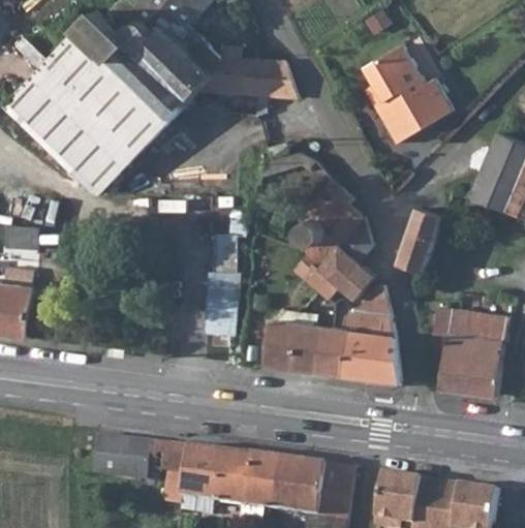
[(221,89),(221,92),(298,98),(285,62),(256,60),(233,58),(234,48),(225,47),(224,57),(220,57),(187,25),(211,0),(121,0),(104,18),(97,10),(7,103),(100,193),(211,79),(221,89)]
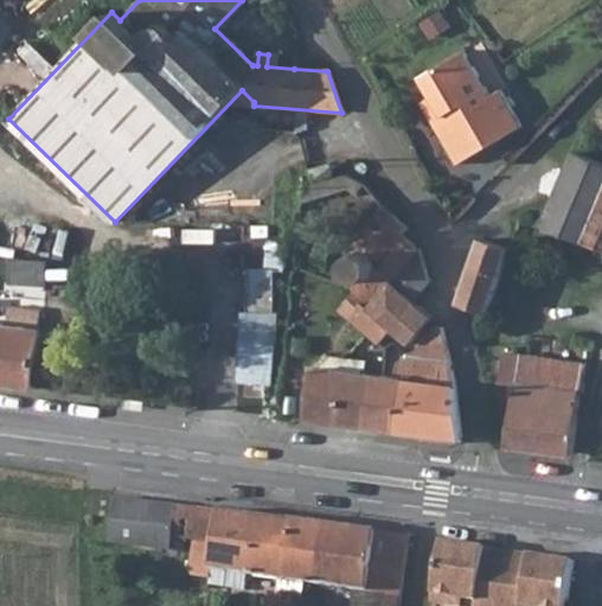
[(435,13),(416,25),(426,39),(443,27),(435,13)]
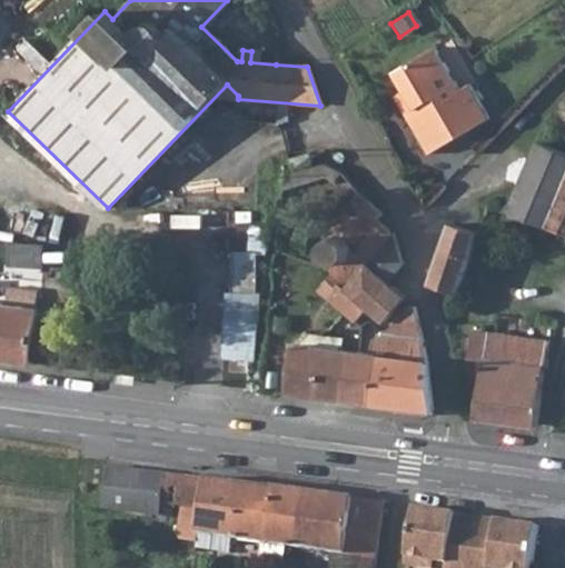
[(456,90),(432,49),(390,73),(402,90),(412,107),(402,112),(426,155),(486,119),(466,85),(456,90)]
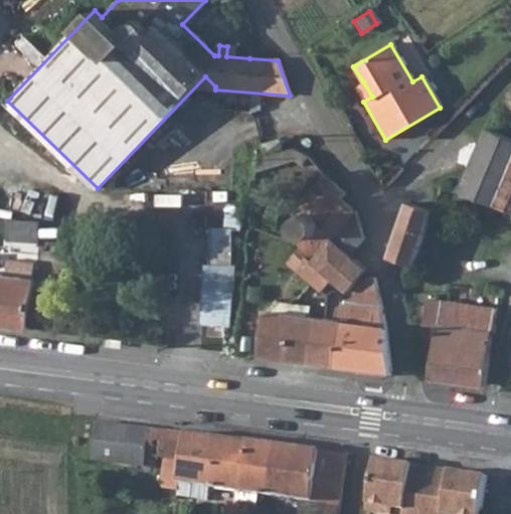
[(372,97),(363,81),(354,88),(363,102),(372,97)]
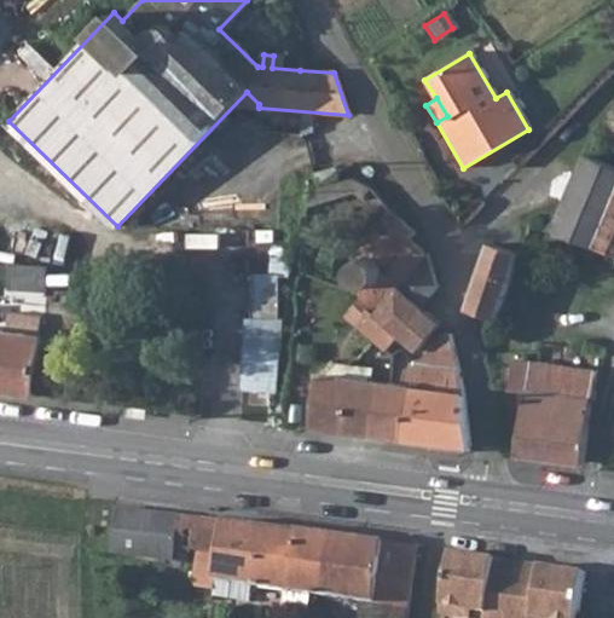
[(613,184),(613,167),(584,155),(572,183),(562,206),(598,221),(613,184)]
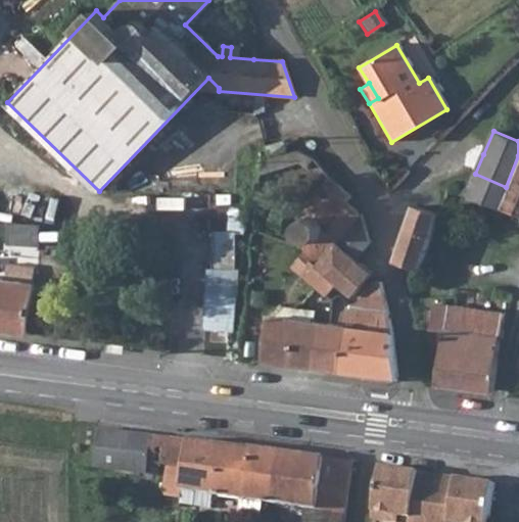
[(267,145),(265,146),(268,156),(286,150),(283,140),(281,141),(267,145)]
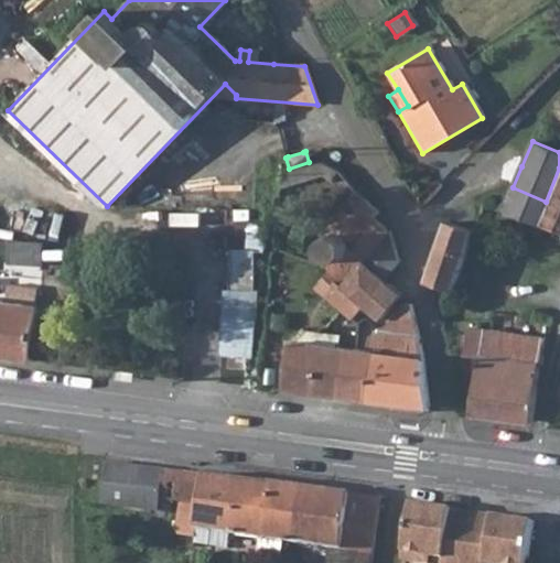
[(319,177),(329,182),(345,202),(355,192),(337,171),(320,162),(319,163),(309,165),(313,179),(319,177)]
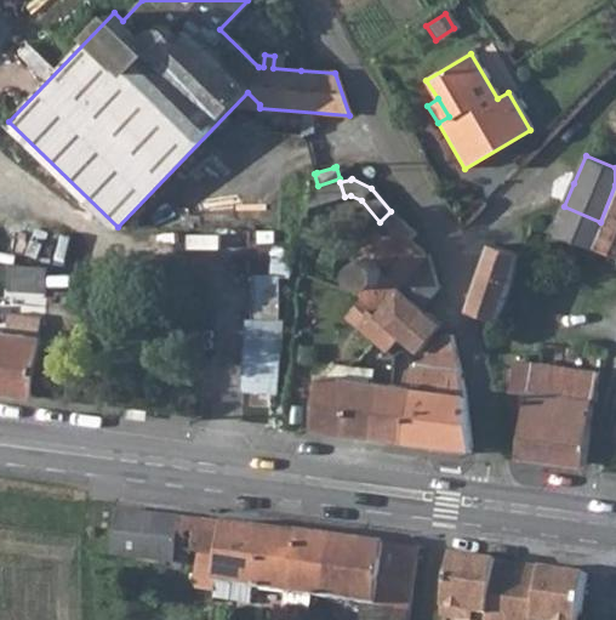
[(340,182),(337,183),(321,188),(309,192),(307,208),(344,197),(340,182)]
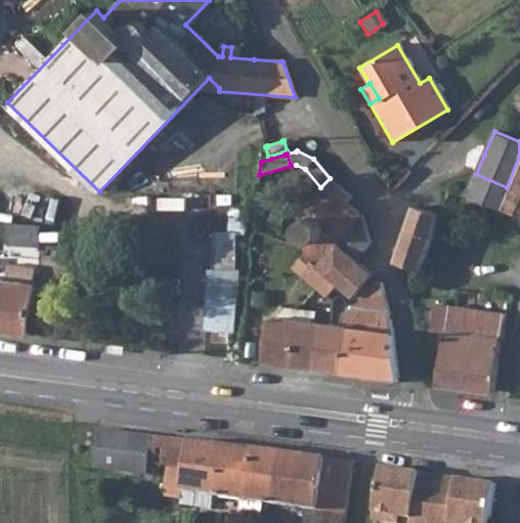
[(519,156),(507,187),(496,209),(519,216),(519,156)]
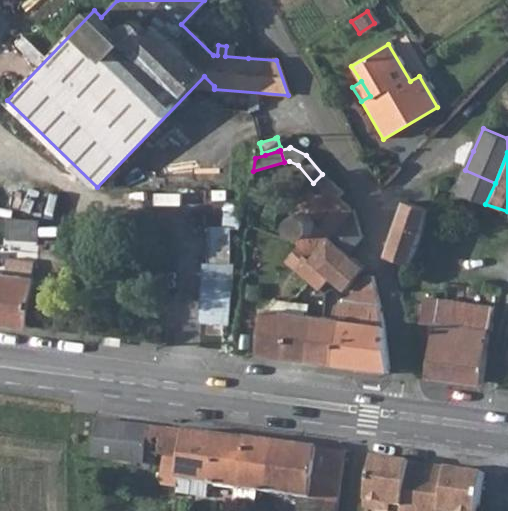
[(495,183),(465,170),(455,194),(485,204),(495,183)]
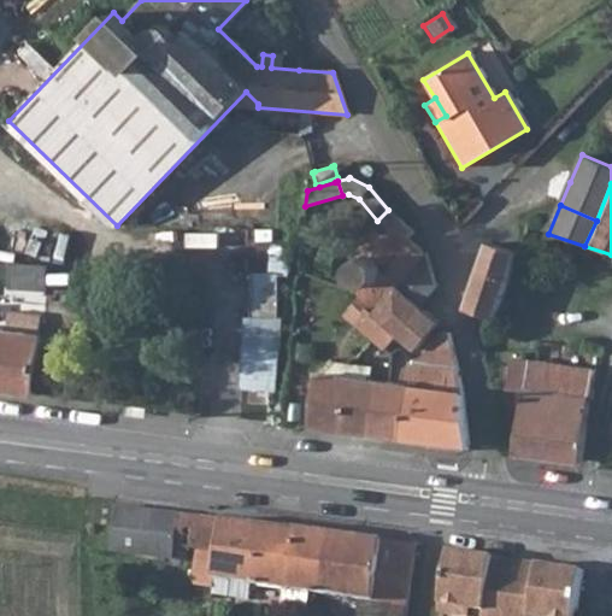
[(377,264),(377,265),(378,268),(378,269),(395,285),(423,253),(407,239),(412,233),(412,232),(410,230),(388,210),(377,221),(351,251),(355,256),(358,256),(360,254),(362,254),(364,254),(366,254),(368,256),(370,257),(371,258),(374,259),(375,260),(376,262),(377,264)]
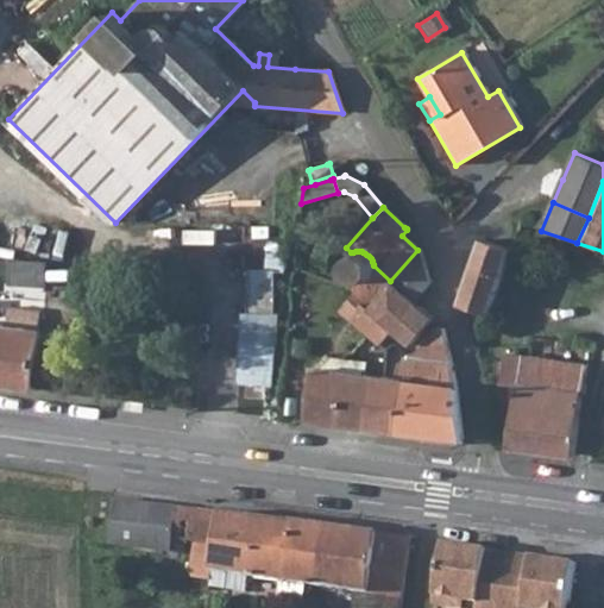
[(268,269),(247,268),(239,386),(275,388),(285,242),(270,240),(268,269)]
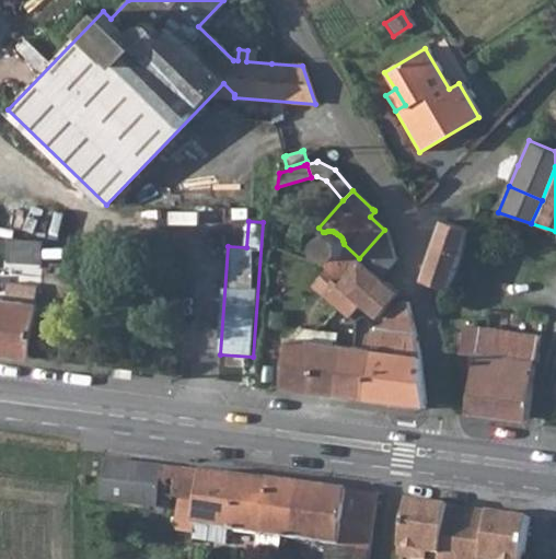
[(420,277),(449,287),(468,230),(440,221),(420,277)]
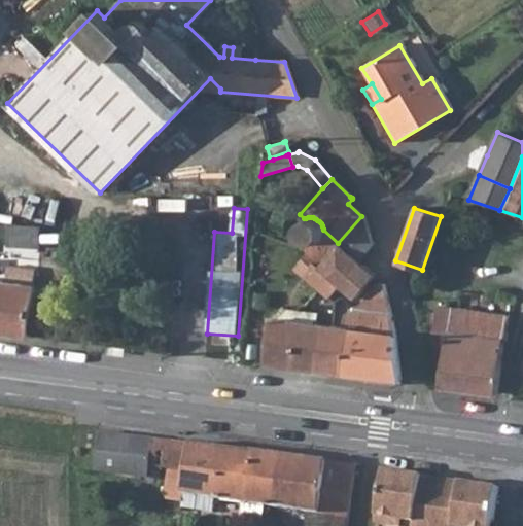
[(338,243),(323,230),(323,229),(322,226),(322,225),(321,223),(320,222),(319,221),(317,220),(316,219),(314,218),(313,217),(311,217),(309,217),(308,217),(306,218),(304,218),(302,219),(301,220),(299,222),(298,224),(297,225),(297,229),(295,231),(295,233),(295,234),(297,236),(298,238),(299,240),(301,242),(302,243),(303,244),(306,244),(306,251),(320,263),(316,267),(312,263),(301,275),(317,290),(326,300),(334,291),(338,287),(353,300),(374,276),(357,260),(371,245),(361,215),(361,216),(338,243)]
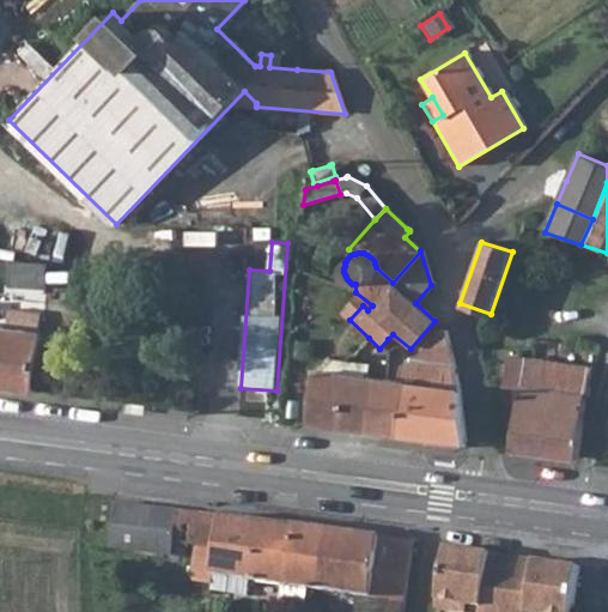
[(5,285),(42,288),(43,262),(6,261),(5,285)]
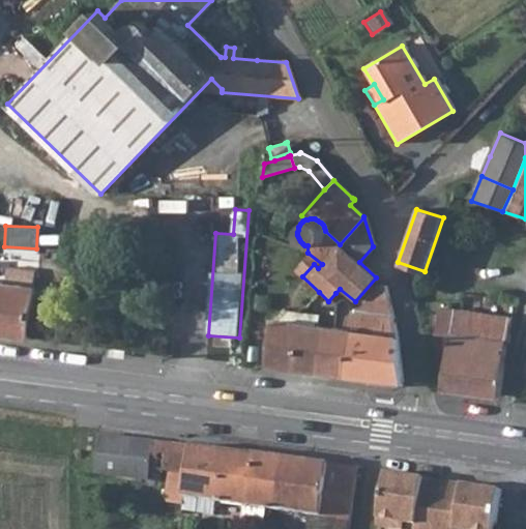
[(32,277),(33,270),(19,269),(17,286),(31,288),(32,277)]
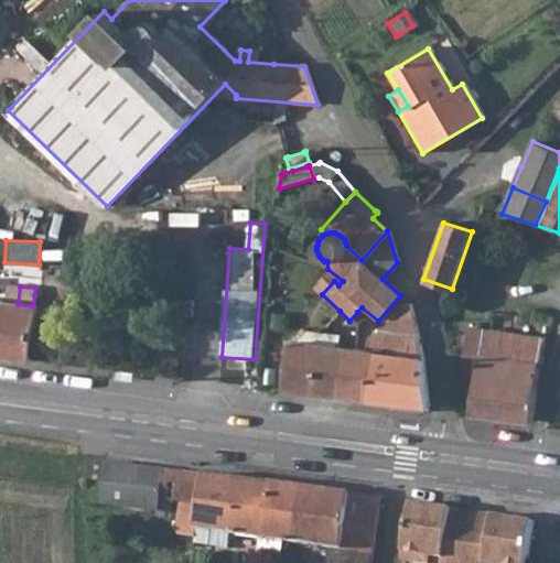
[(33,306),(18,304),(0,302),(0,356),(27,359),(33,306)]
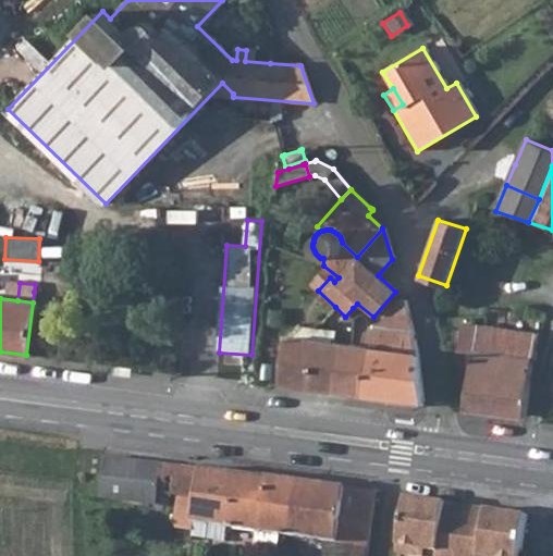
[(345,369),(334,368),(331,393),(390,400),(421,405),(416,355),(410,330),(404,300),(396,301),(379,322),(375,323),(371,323),(371,330),(366,330),(361,333),(360,347),(348,346),(345,369)]
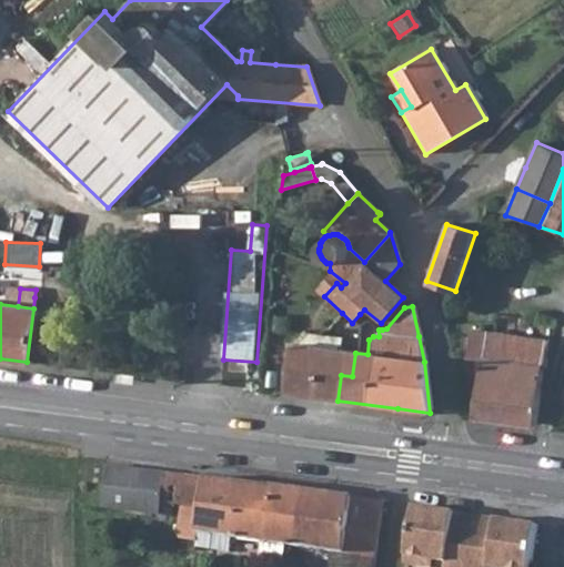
[(514,424),(533,426),(540,368),(541,368),(543,367),(545,341),(467,331),(464,358),(479,361),(471,418),(514,424)]
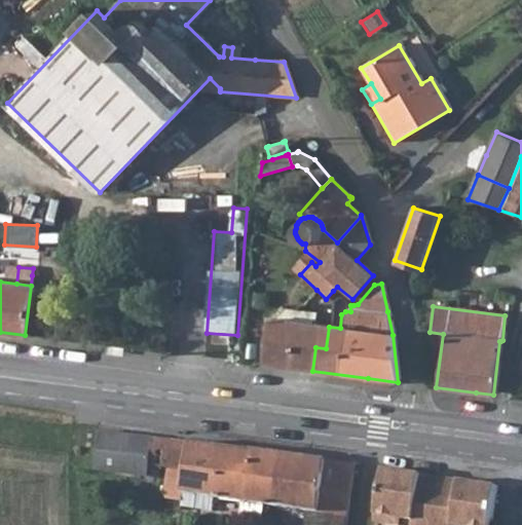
[(298,323),(300,311),(283,309),(273,320),(298,323)]
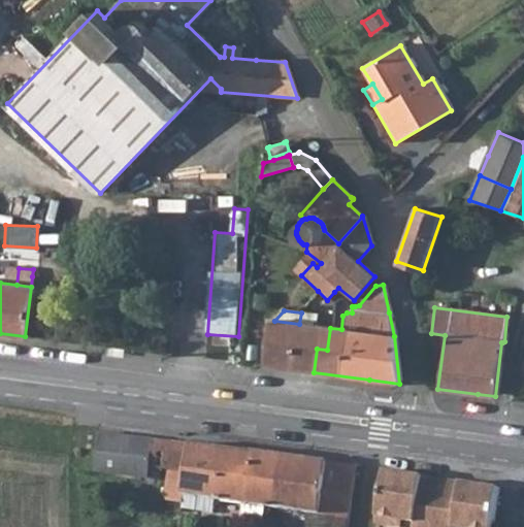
[(317,315),(301,313),(299,324),(315,326),(317,315)]
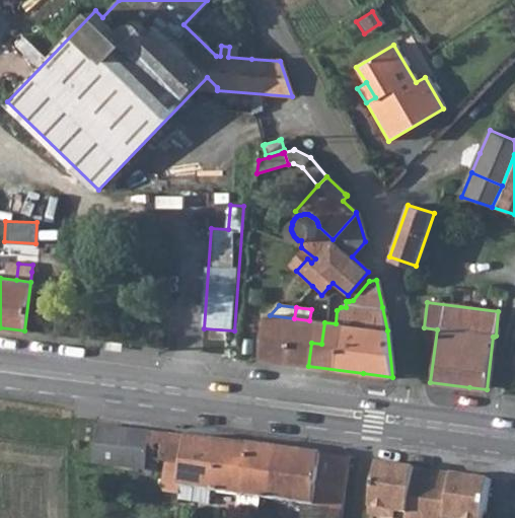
[(270,315),(268,315),(262,361),(266,361),(287,364),(308,366),(311,343),(321,344),(324,322),(309,320),(294,318),(270,315)]
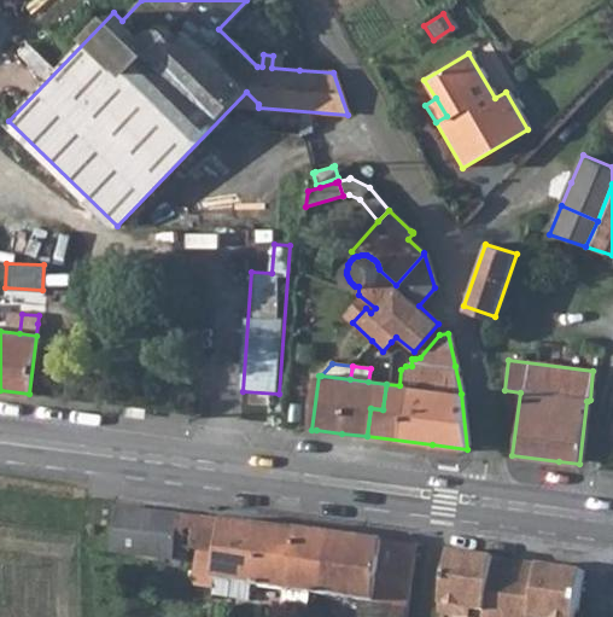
[(115,508),(109,554),(145,559),(150,512),(115,508)]
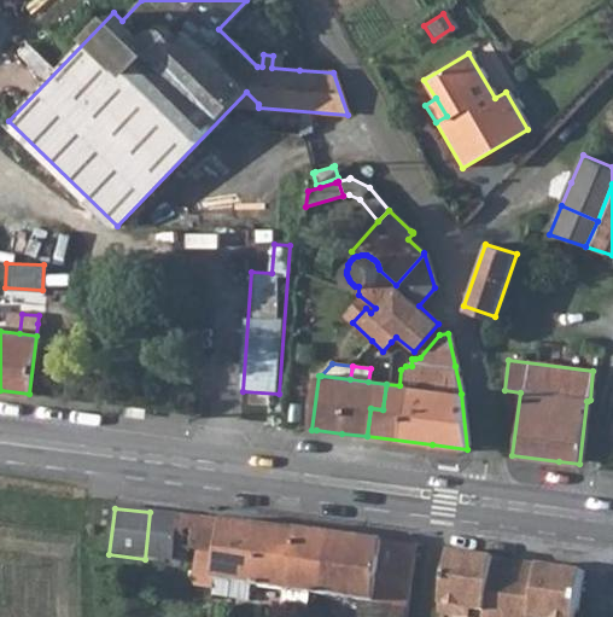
[(150,512),(145,559),(168,563),(170,551),(193,554),(198,518),(150,512)]
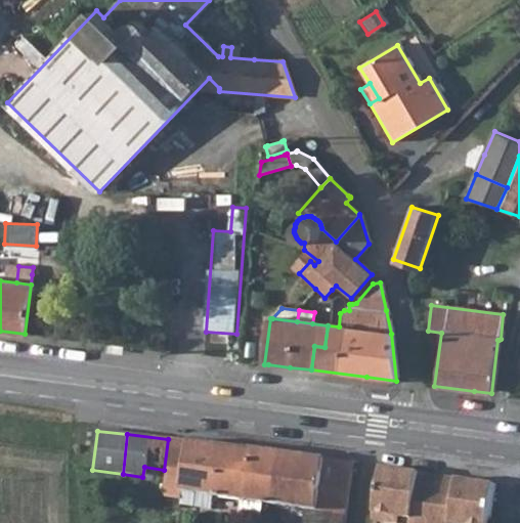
[(164,470),(162,480),(160,496),(163,500),(177,503),(178,492),(214,497),(243,502),(250,450),(168,439),(164,470)]
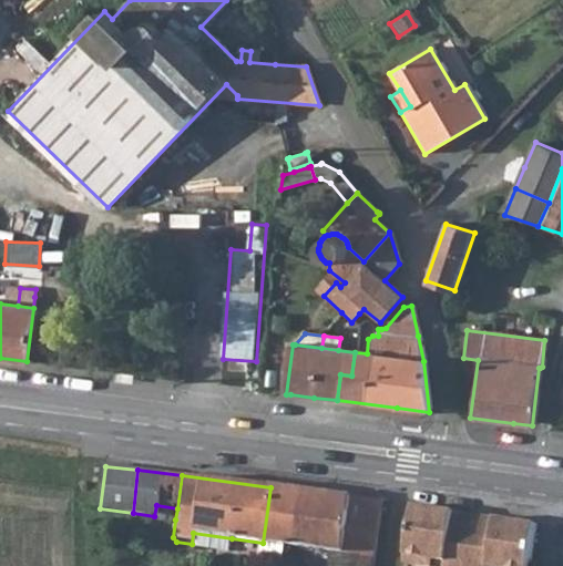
[(270,487),(263,543),(279,545),(285,546),(325,552),(323,565),(368,565),(378,503),(270,487)]
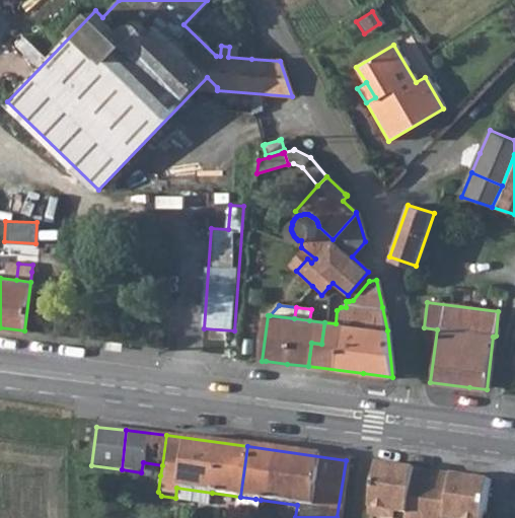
[(143,462),(141,472),(160,475),(162,465),(143,462)]
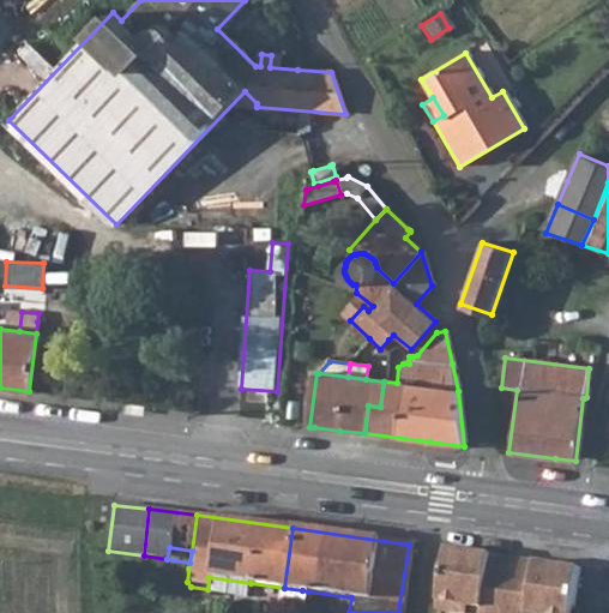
[(476,554),(442,550),(433,612),(459,612),(462,607),(477,610),(476,612),(570,612),(576,569),(562,566),(543,564),(476,554)]
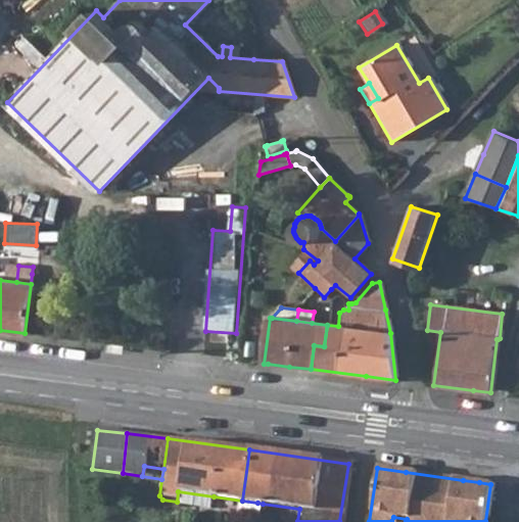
[(177,502),(176,510),(188,512),(191,503),(209,505),(213,502),(214,496),(178,491),(177,502)]
